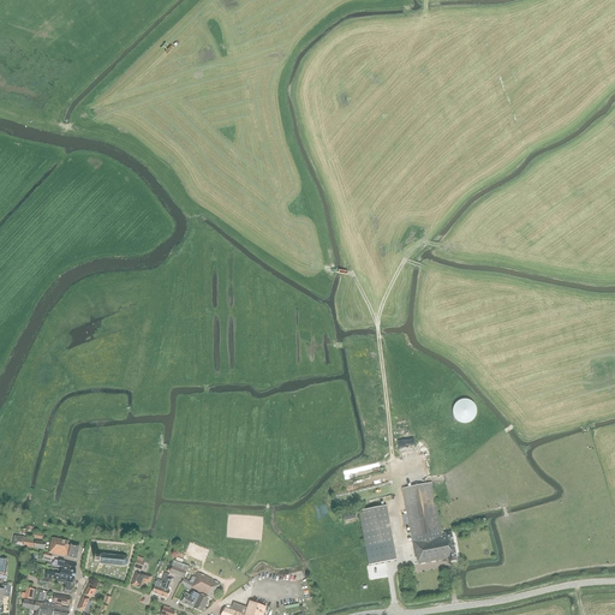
[(477,412),(477,411),(477,410),(476,408),(476,407),(476,406),(475,405),(473,404),(472,402),(471,401),(470,400),(469,400),(467,400),(466,399),(465,399),(464,399),(463,400),(461,400),(460,400),(459,401),(458,401),(457,402),(455,404),(455,405),(454,405),(453,406),(453,407),(453,408),(453,410),(453,411),(453,412),(453,413),(453,415),(453,416),(454,417),(455,418),(455,419),(457,421),(458,421),(459,422),(460,423),(461,423),(463,423),(464,423),(465,423),(466,423),(467,423),(469,423),(470,423),(471,422),(471,421),(472,421),(473,419),(475,418),(475,417),(476,416),(476,415),(476,413),(477,412)]
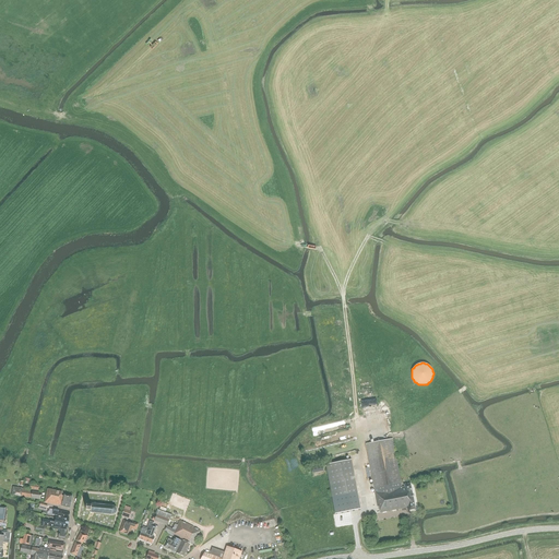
[(313,432),(334,427),(333,423),(312,428),(313,432)]
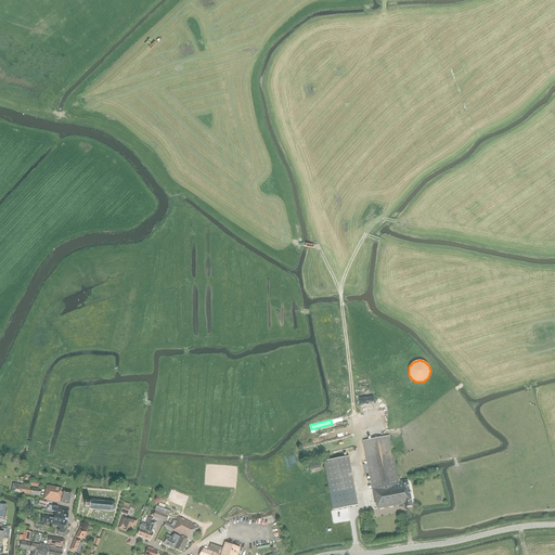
[(389,436),(363,441),(371,486),(372,486),(372,489),(375,504),(376,503),(377,510),(403,504),(403,503),(405,502),(405,506),(412,505),(407,480),(401,481),(401,483),(399,483),(389,436)]
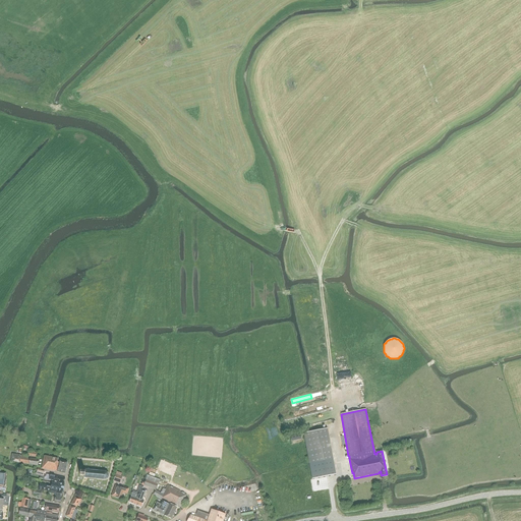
[(327,428),(303,432),(312,479),(336,475),(327,428)]
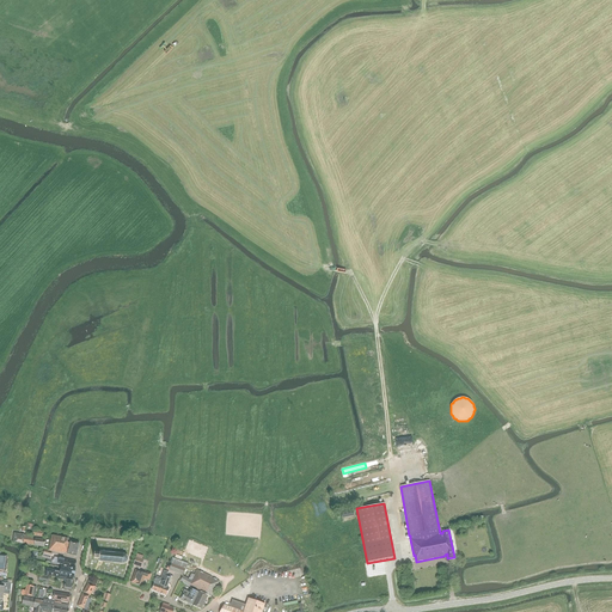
[(44,546),(46,539),(35,538),(24,537),(24,534),(14,533),(12,542),(23,544),(23,543),(34,545),(44,546)]
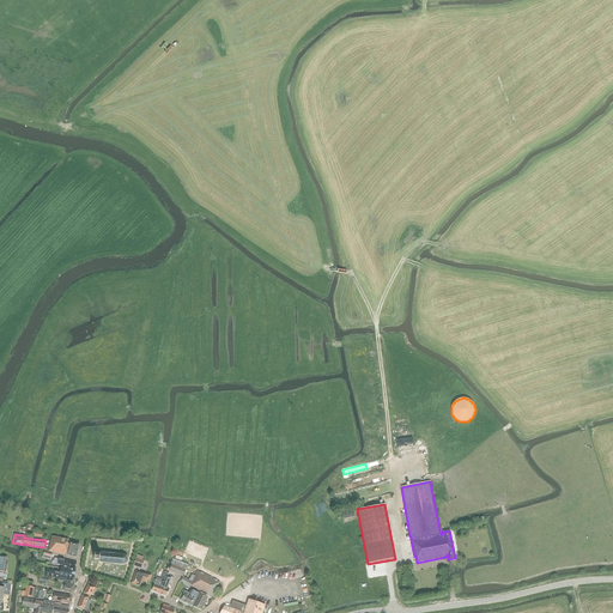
[(67,556),(77,557),(79,545),(71,542),(71,544),(67,544),(68,540),(52,536),(49,551),(64,554),(64,553),(67,554),(67,556)]
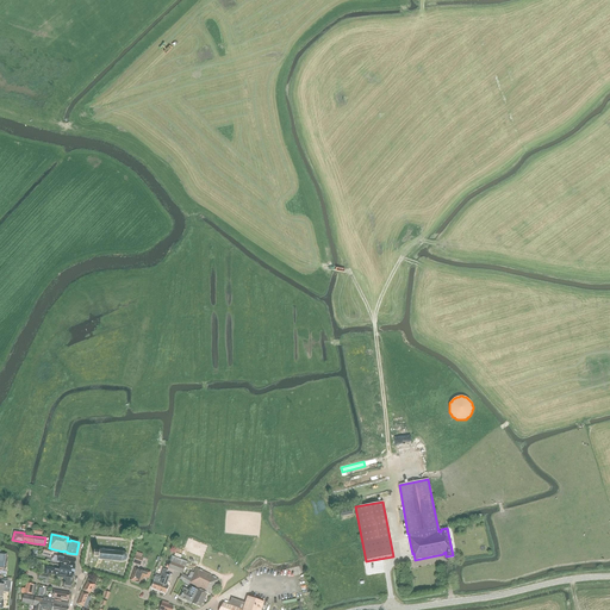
[(126,559),(128,556),(125,553),(123,553),(99,549),(99,552),(94,552),(93,556),(99,558),(98,560),(100,560),(122,562),(124,561),(126,559)]
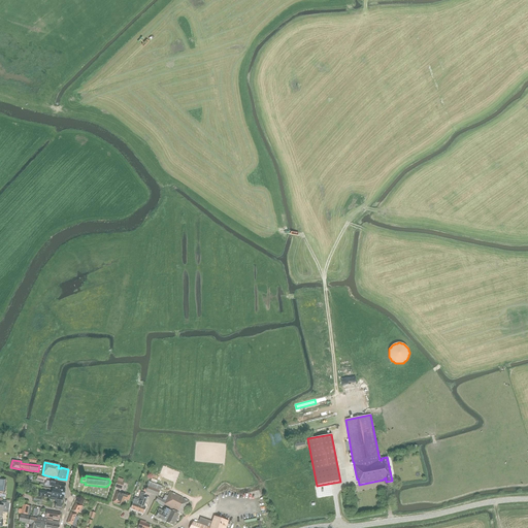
[(117,481),(114,488),(122,490),(124,483),(123,483),(124,480),(118,477),(117,481)]
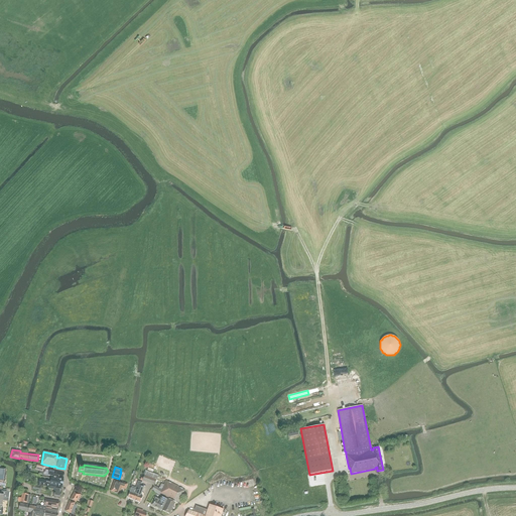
[(49,470),(49,472),(48,475),(53,477),(63,479),(65,474),(49,470)]
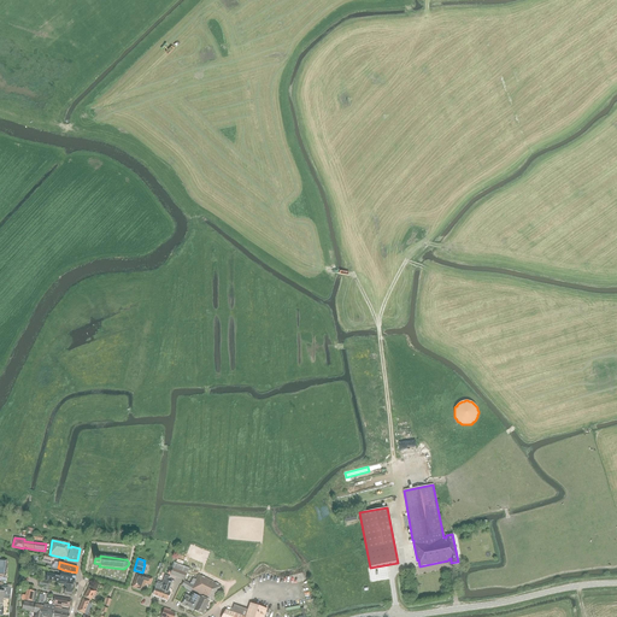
[(187,574),(189,568),(174,562),(172,565),(171,568),(172,568),(177,570),(182,571),(187,574)]
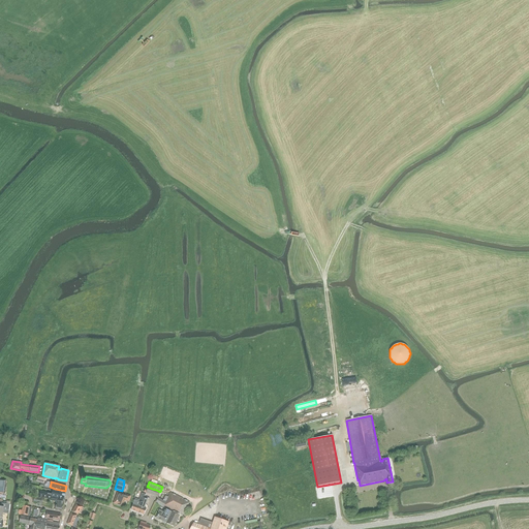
[(51,499),(51,498),(52,497),(64,500),(65,491),(55,489),(55,491),(53,490),(52,495),(40,492),(39,498),(40,498),(40,497),(51,499)]
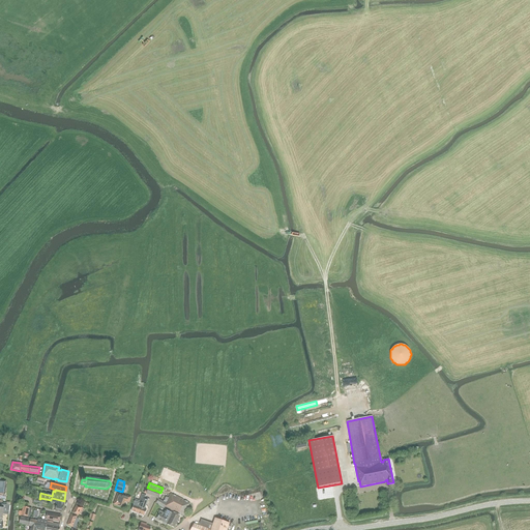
[(125,495),(125,496),(117,494),(114,504),(122,508),(124,501),(128,503),(130,497),(125,495)]
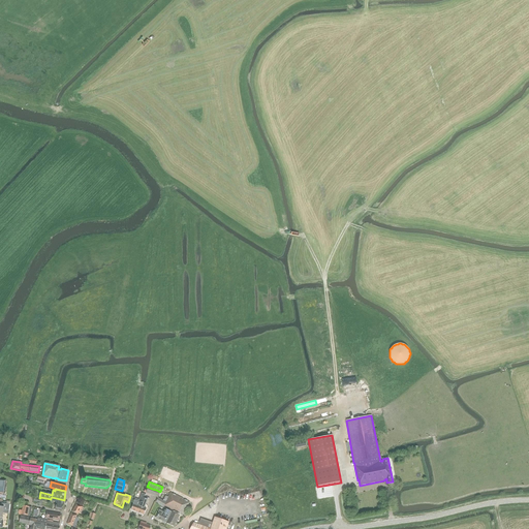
[(158,498),(156,503),(164,507),(164,505),(183,515),(189,502),(184,499),(184,500),(182,500),(183,499),(170,493),(168,497),(165,496),(163,500),(158,498)]
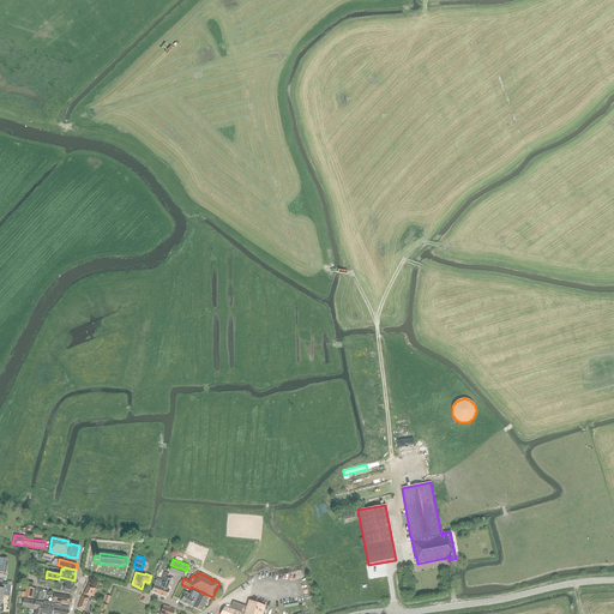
[(152,591),(160,595),(167,597),(169,591),(167,590),(170,581),(163,577),(161,583),(156,581),(155,584),(152,591)]
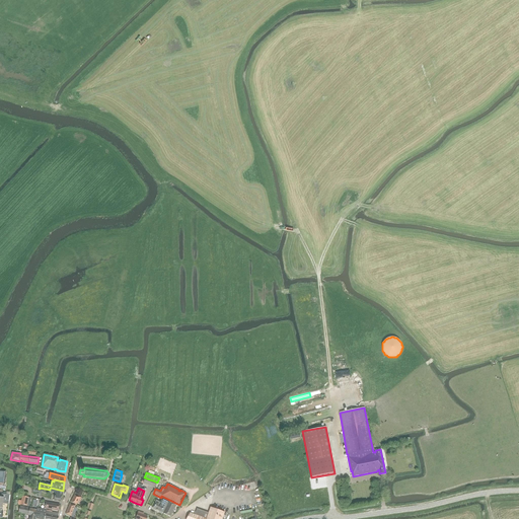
[(50,489),(50,490),(50,492),(56,493),(54,500),(61,501),(61,496),(62,491),(50,489)]
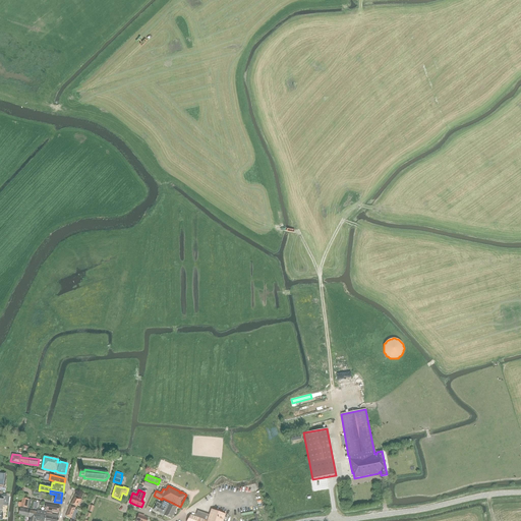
[(0,499),(0,510),(2,511),(2,510),(5,511),(5,507),(3,507),(3,501),(9,501),(9,497),(1,496),(1,500),(0,499)]
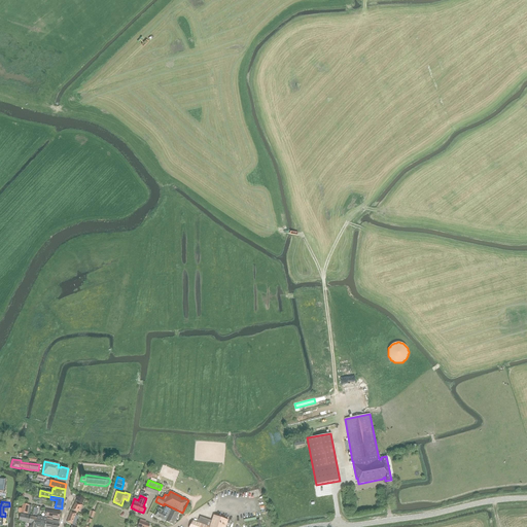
[(81,510),(83,505),(75,502),(72,510),(77,513),(79,510),(81,510)]
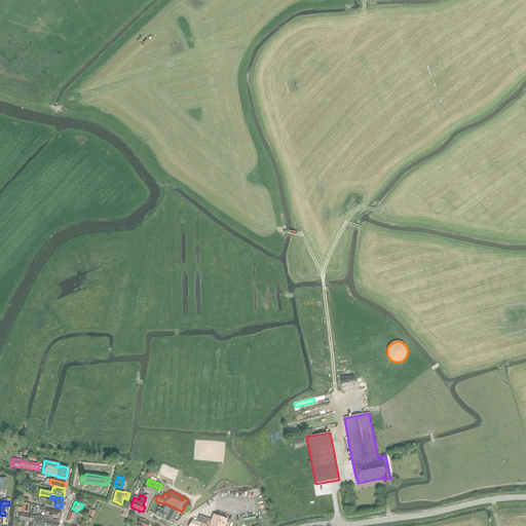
[(30,514),(32,504),(23,502),(22,508),(20,508),(20,510),(22,511),(21,512),(30,514)]
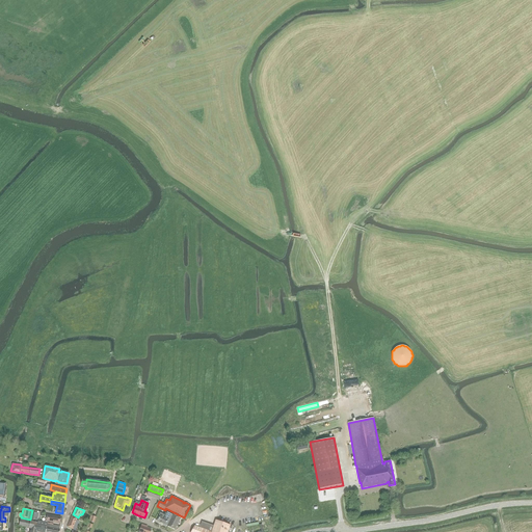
[(165,511),(164,514),(160,512),(156,521),(166,526),(171,516),(173,514),(165,511)]
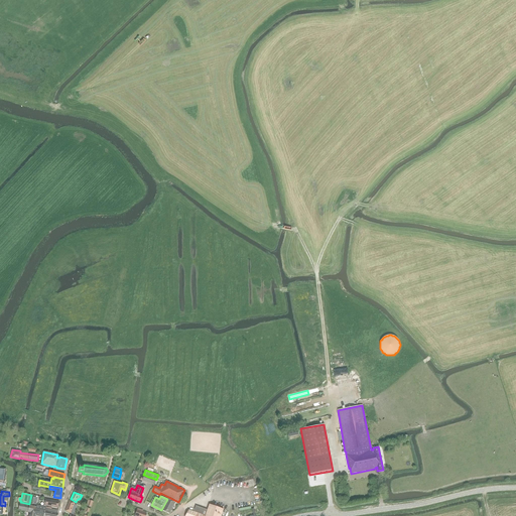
[(58,508),(59,502),(45,499),(44,506),(58,508)]
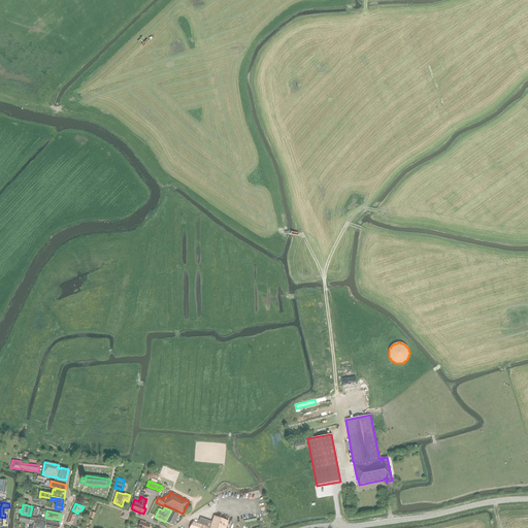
[(173,526),(178,514),(172,510),(166,522),(173,526)]
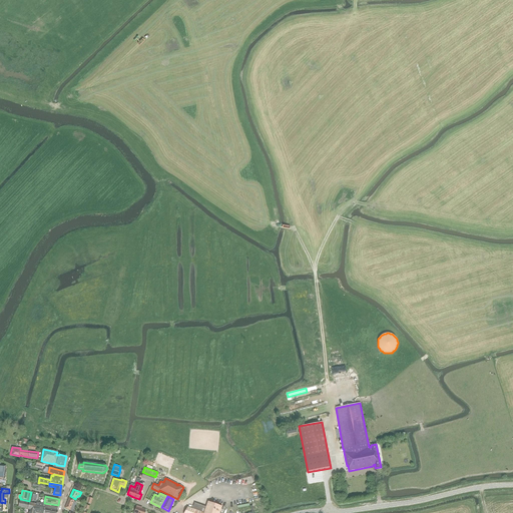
[(74,508),(74,506),(76,502),(74,501),(74,500),(69,498),(65,508),(70,510),(71,507),(74,508)]
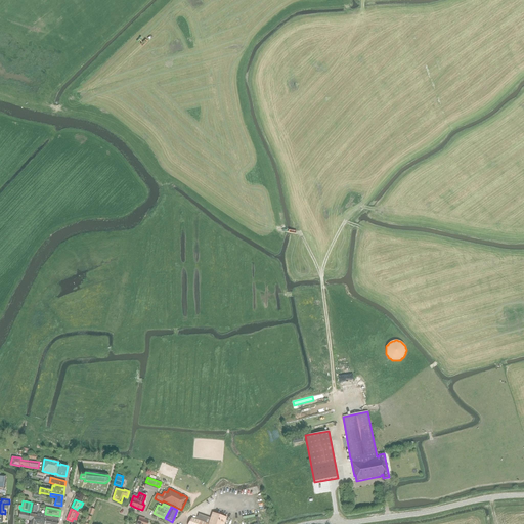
[(36,523),(39,523),(44,523),(46,516),(46,515),(37,513),(37,515),(20,511),(19,518),(30,520),(29,523),(36,523)]
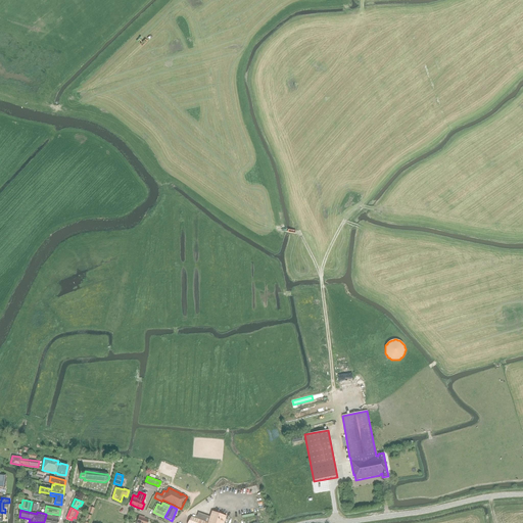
[(198,513),(196,519),(191,517),(187,522),(224,522),(226,516),(211,511),(209,517),(198,513)]
